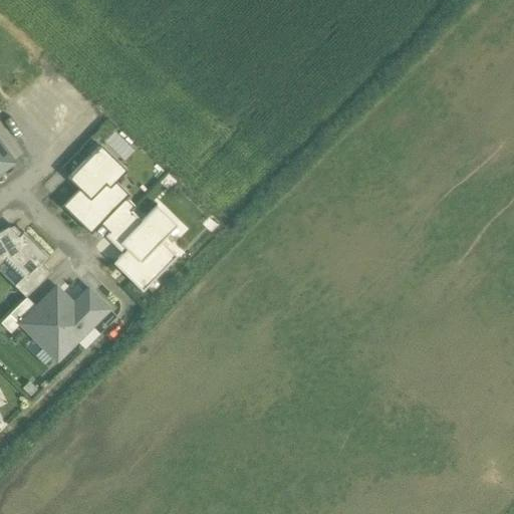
[(0,170),(13,161),(0,144),(0,170)]
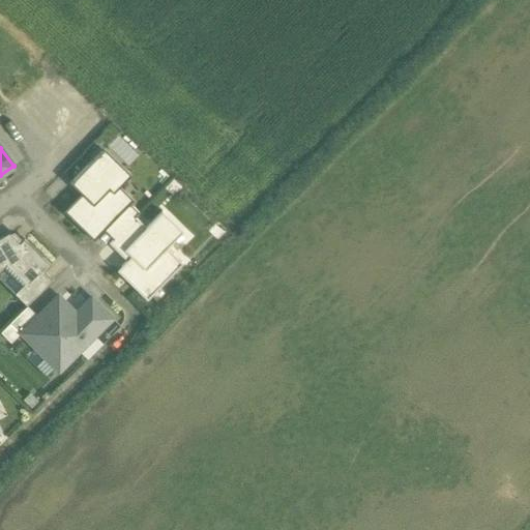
[(112,186),(129,204),(134,200),(119,186),(130,174),(104,148),(99,151),(123,174),(112,186)]
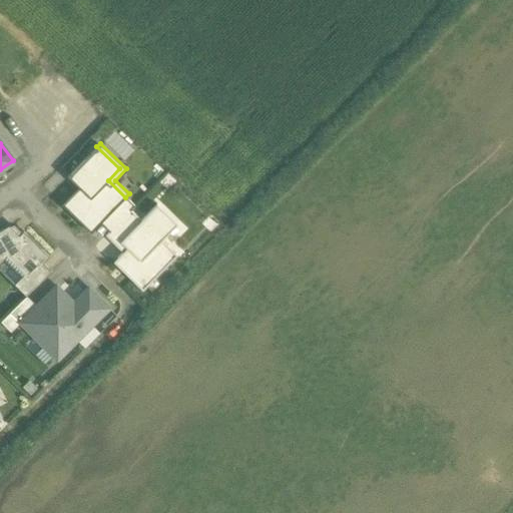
[(78,187),(82,191),(65,208),(90,232),(100,223),(125,197),(108,180),(119,168),(96,146),(67,176),(78,187)]
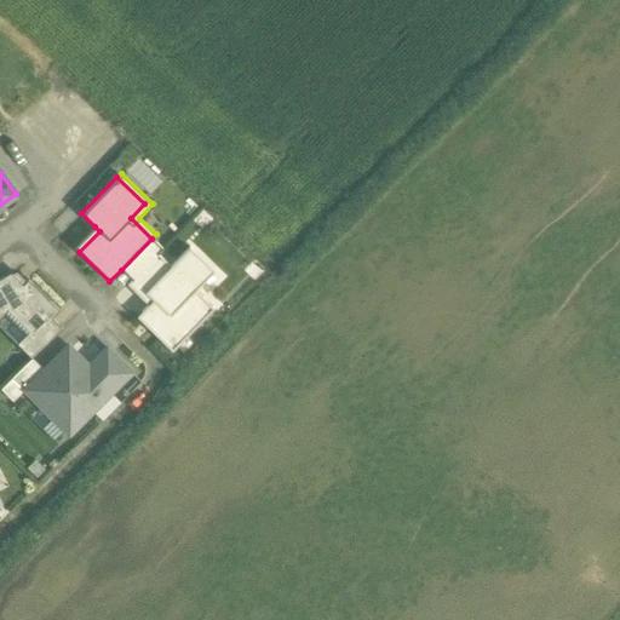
[(74,247),(79,252),(99,231),(95,227),(74,247)]
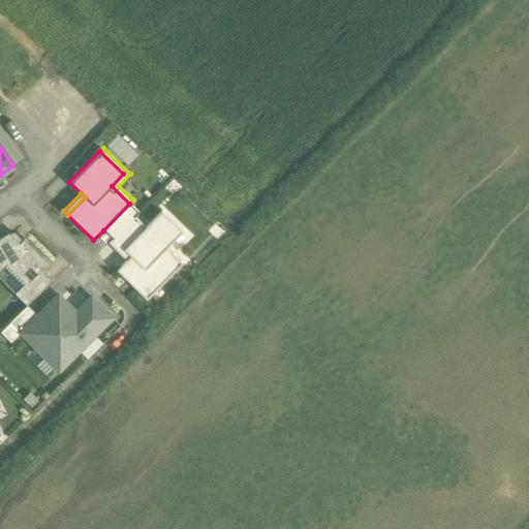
[(129,204),(103,230),(112,239),(134,216),(138,212),(129,204)]
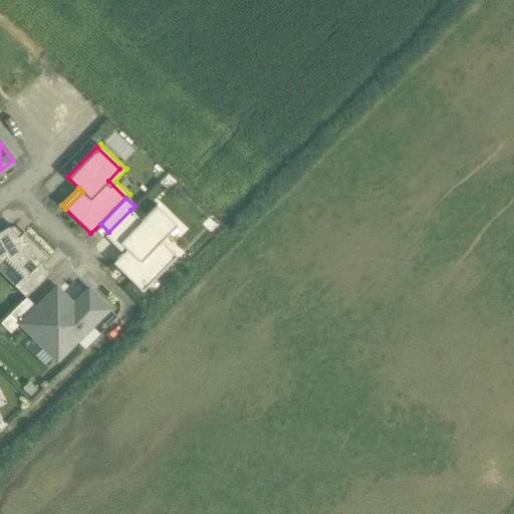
[(123,272),(143,291),(178,255),(176,254),(174,256),(159,240),(174,224),(157,208),(159,206),(157,205),(142,220),(120,242),(126,248),(122,253),(117,258),(127,268),(123,272)]
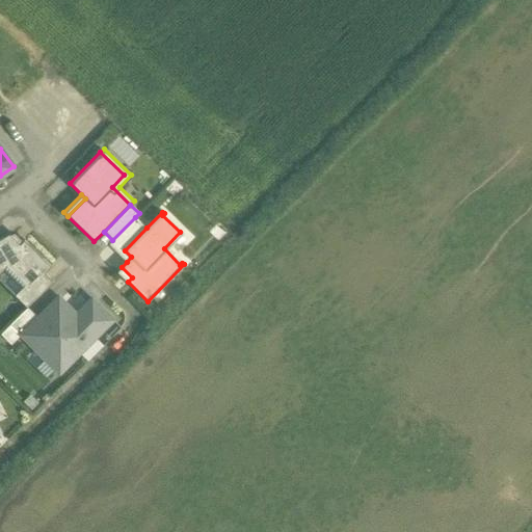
[(180,265),(182,263),(167,248),(184,232),(164,213),(162,215),(180,232),(164,248),(180,265)]
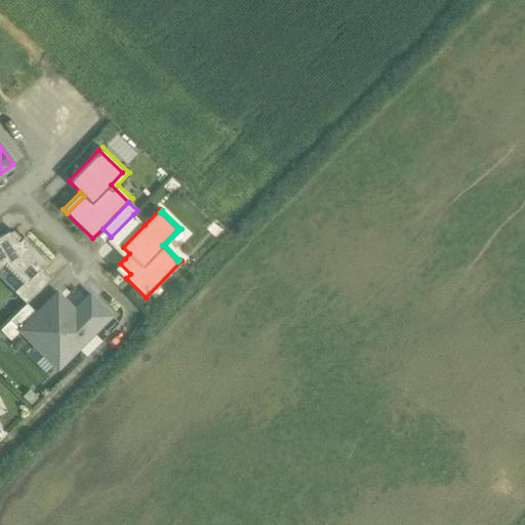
[(125,258),(129,253),(123,247),(145,225),(133,214),(111,237),(108,241),(125,258)]
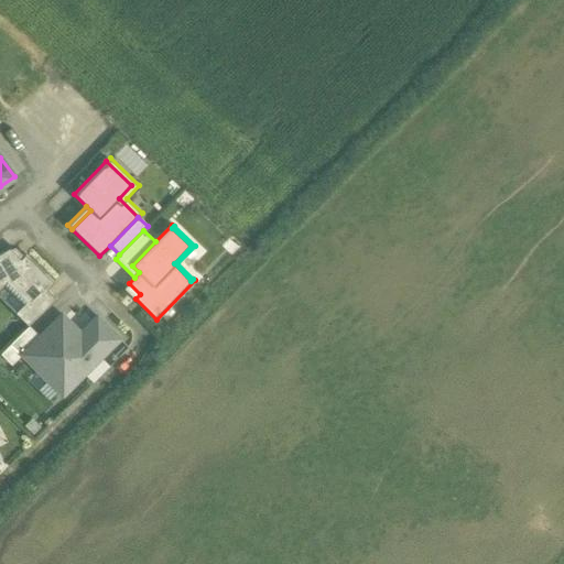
[(46,289),(53,282),(25,253),(20,258),(9,248),(0,252),(0,282),(3,281),(29,306),(46,289)]
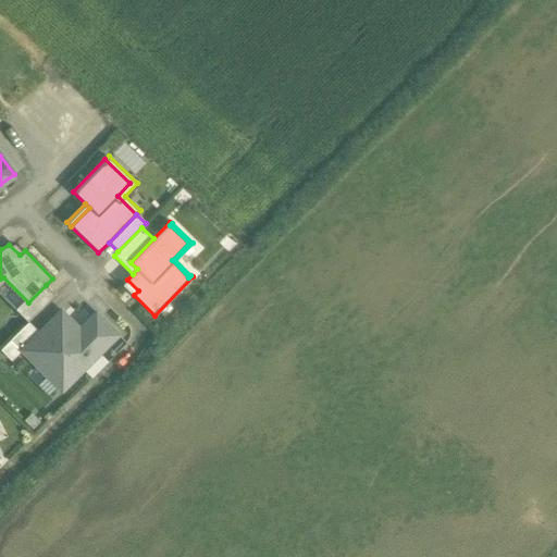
[(0,294),(19,311),(28,321),(56,295),(46,285),(28,302),(3,277),(0,279),(0,294)]
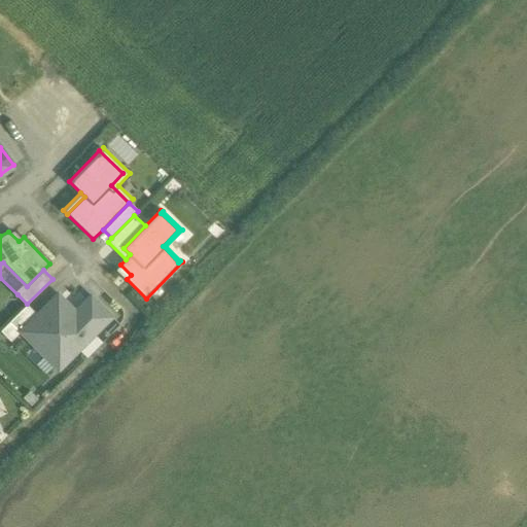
[(127,279),(131,275),(120,265),(116,269),(127,279)]
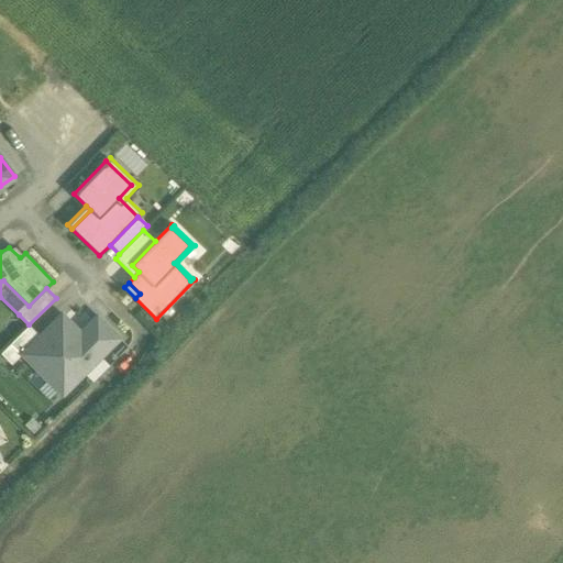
[(67,388),(118,338),(96,316),(80,332),(62,315),(40,335),(22,353),(37,368),(42,363),(67,388)]
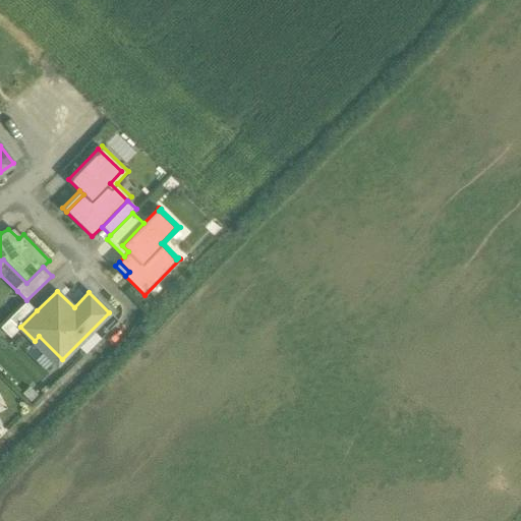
[(20,327),(37,310),(26,301),(1,327),(10,337),(20,327)]
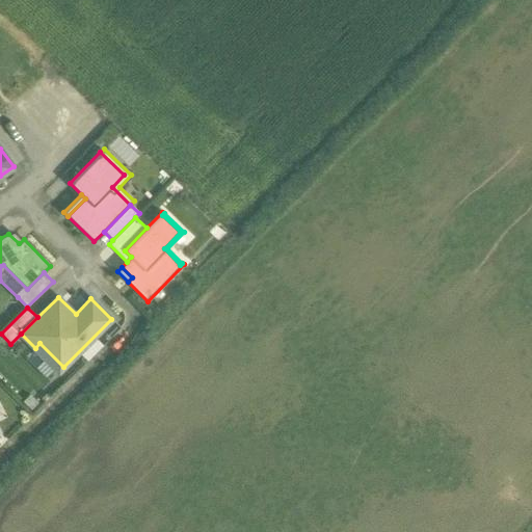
[(40,343),(35,348),(59,372),(63,367),(40,343)]
